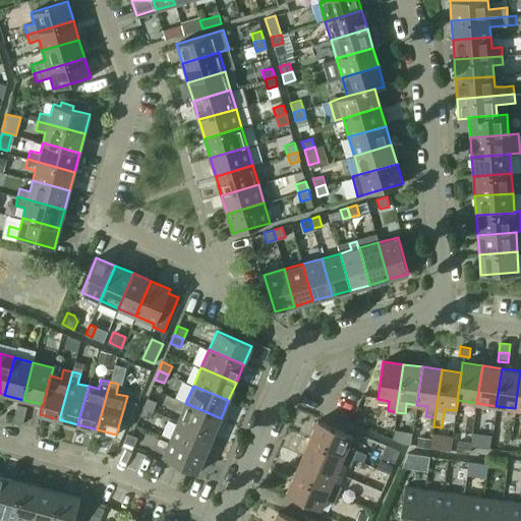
[(147,398),(143,406),(153,410),(156,402),(147,398)]
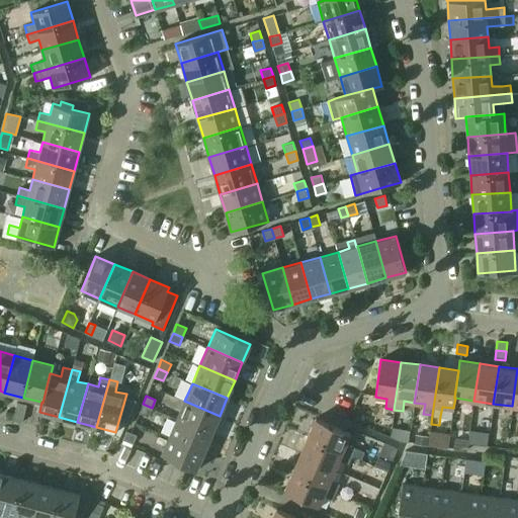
[(184,401),(180,411),(175,409),(172,417),(176,419),(211,434),(220,416),(184,401)]
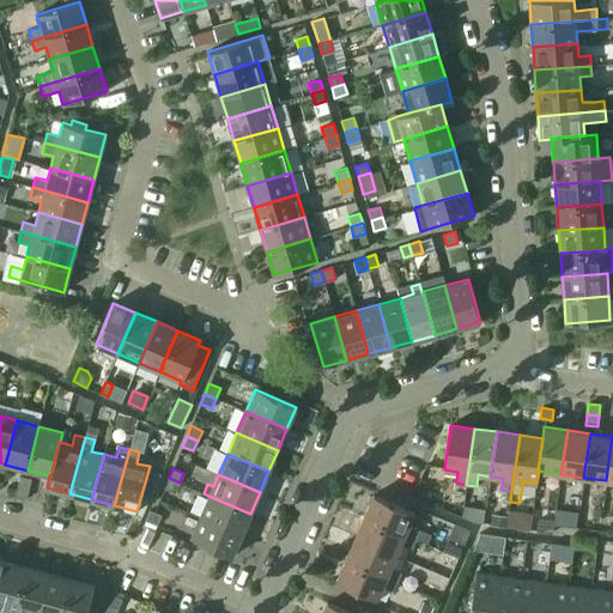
[(17,486),(29,489),(31,478),(19,475),(17,486)]
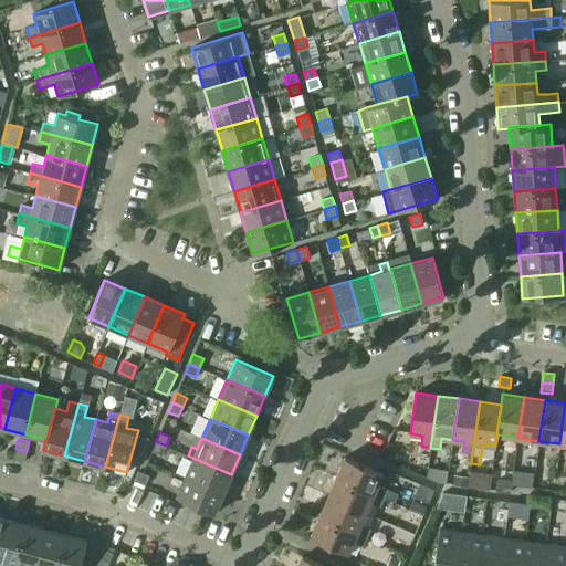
[(166,446),(156,441),(152,451),(161,456),(166,446)]
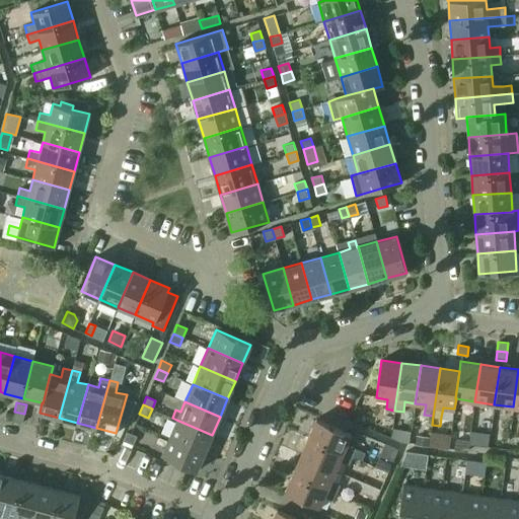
[(24,414),(14,412),(12,421),(21,423),(24,414)]
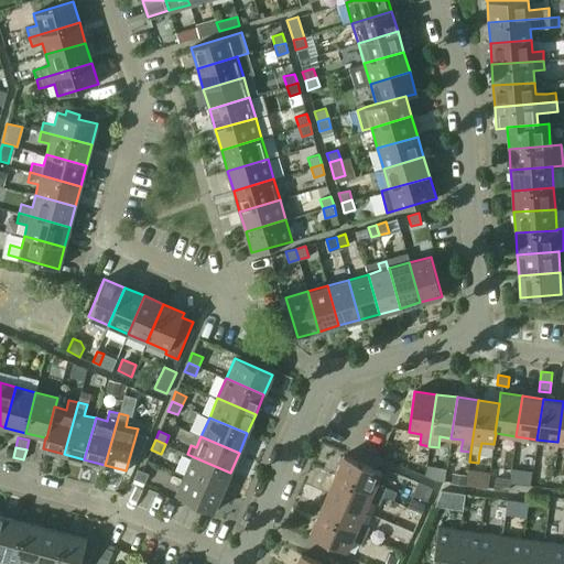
[(335,475),(382,496),(387,487),(376,483),(381,472),(343,455),(335,475)]
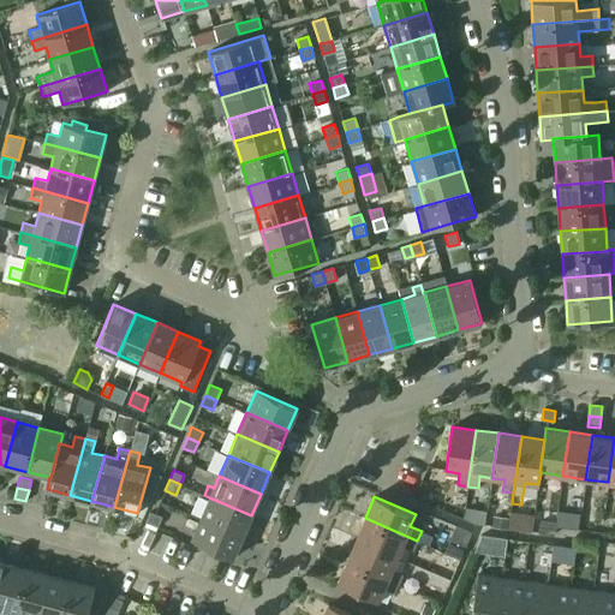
[(242,536),(251,515),(209,497),(201,519),(242,536)]
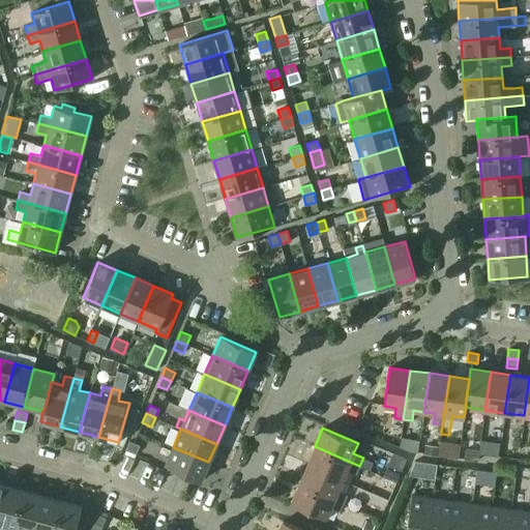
[(126,449),(127,450),(136,453),(140,445),(129,441),(126,449)]
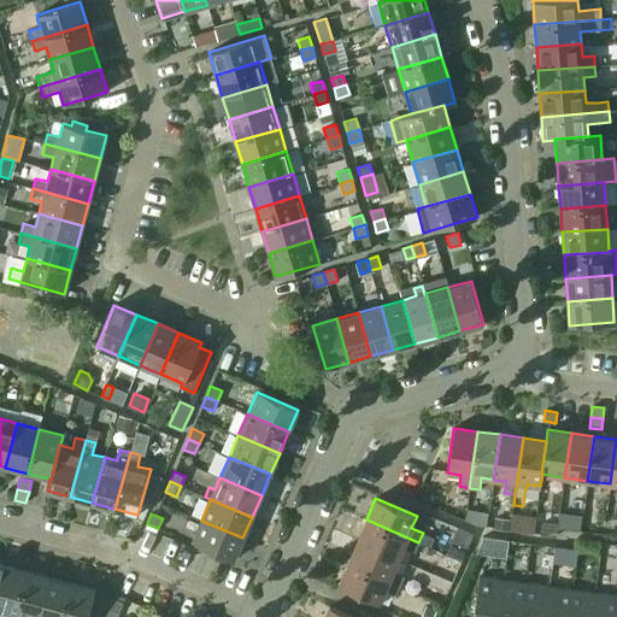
[(495,517),(494,528),(507,530),(509,519),(495,517)]
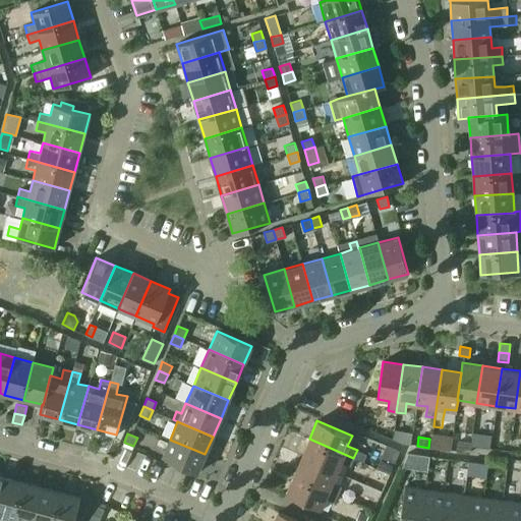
[(309,439),(301,457),(336,472),(341,462),(350,466),(353,458),(309,439)]
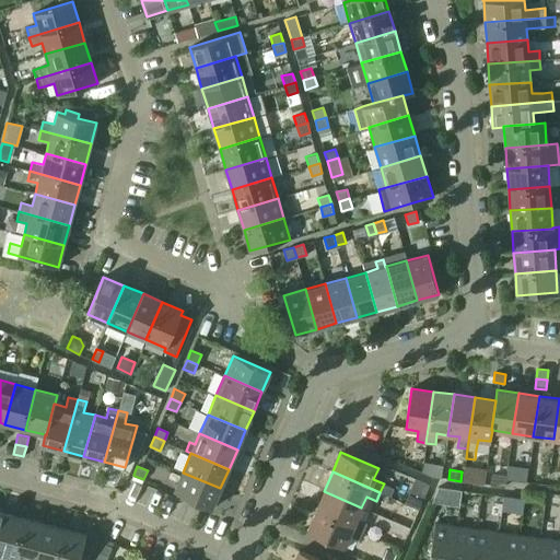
[(464,471),(462,481),(463,481),(477,483),(478,474),(464,471)]
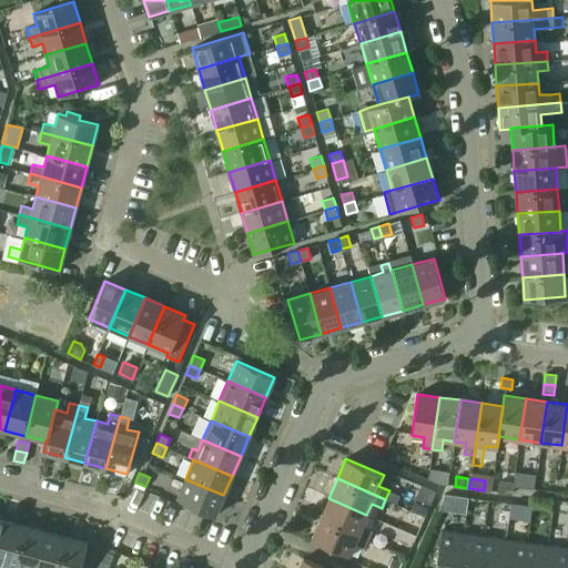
[(223,495),(185,479),(176,499),(215,516),(223,495)]
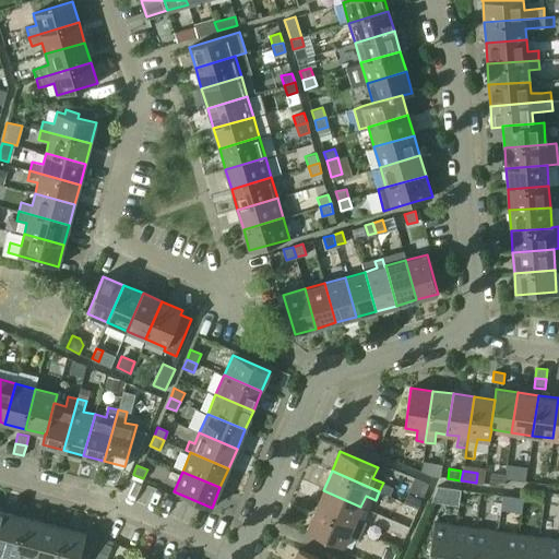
[(490,472),(489,485),(503,487),(506,474),(490,472)]
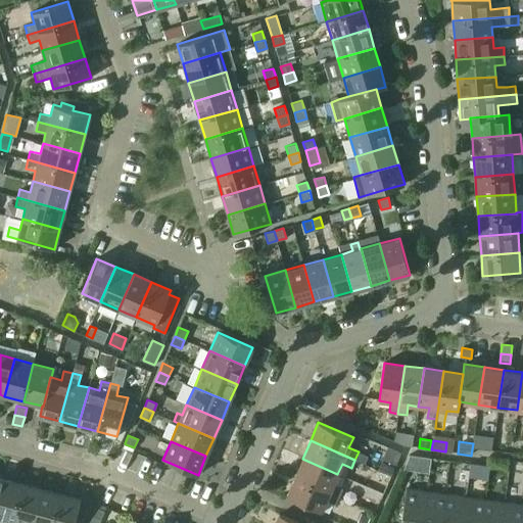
[(302,459),(294,477),(339,496),(342,488),(333,484),(337,474),(302,459)]
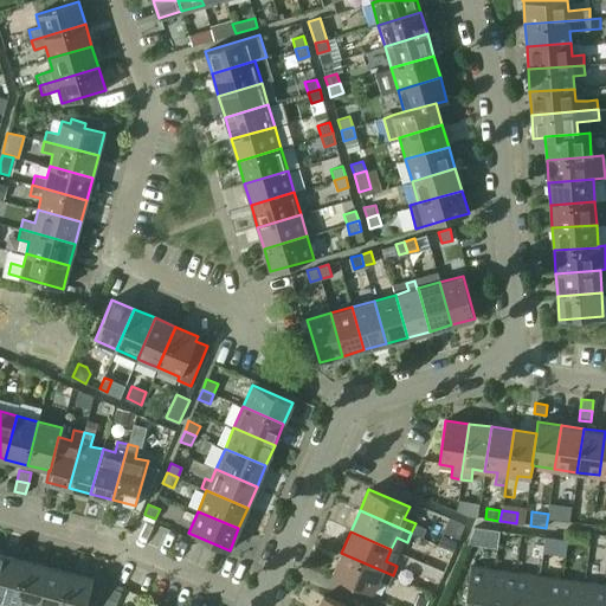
[(386,584),(388,585),(393,575),(341,553),(331,574),(381,595),(386,584)]
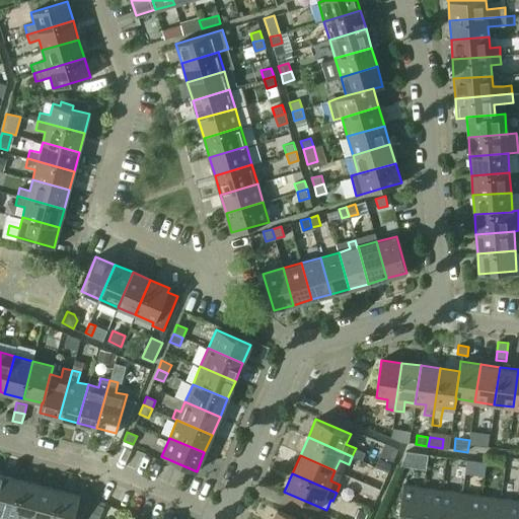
[(12,518),(22,480),(4,475),(0,489),(0,514),(4,515),(3,518),(12,518)]
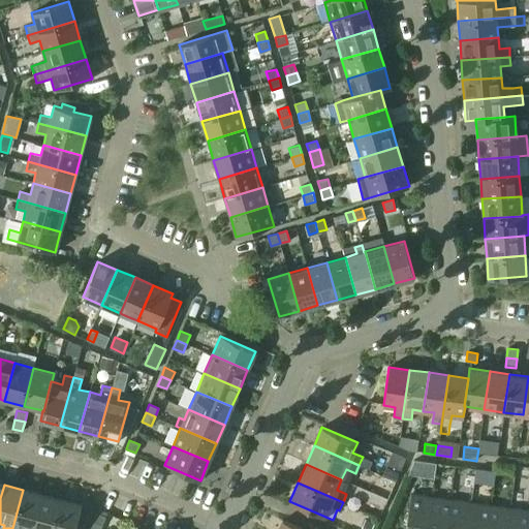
[(32,528),(42,495),(23,490),(12,528),(32,528)]
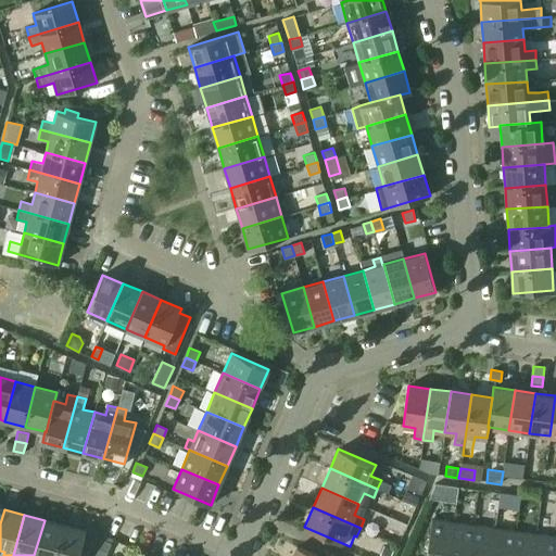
[(447,555),(453,522),(431,519),(426,555),(447,555)]
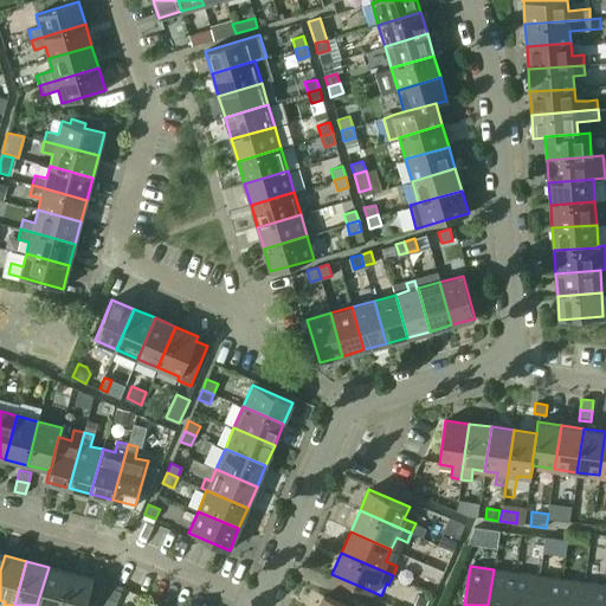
[(45,579),(37,605),(60,605),(69,579),(70,573),(49,567),(45,579)]
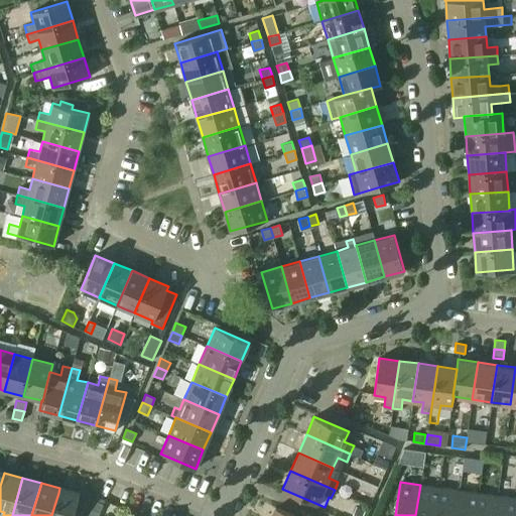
[(435,515),(439,487),(420,485),(415,515),(435,515)]
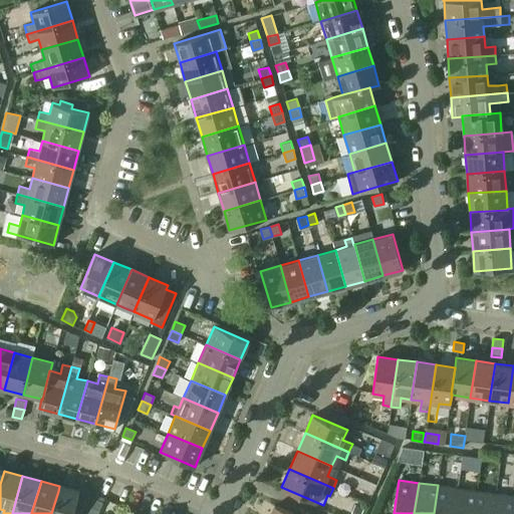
[(453,513),(457,488),(438,485),(434,513),(453,513)]
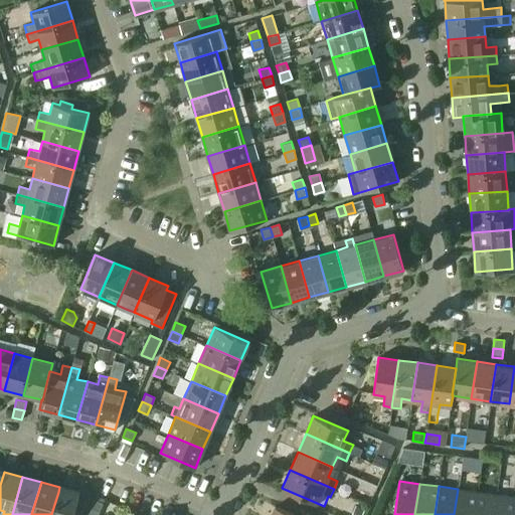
[(58,492),(51,514),(72,514),(79,492),(78,492),(59,487),(58,492)]
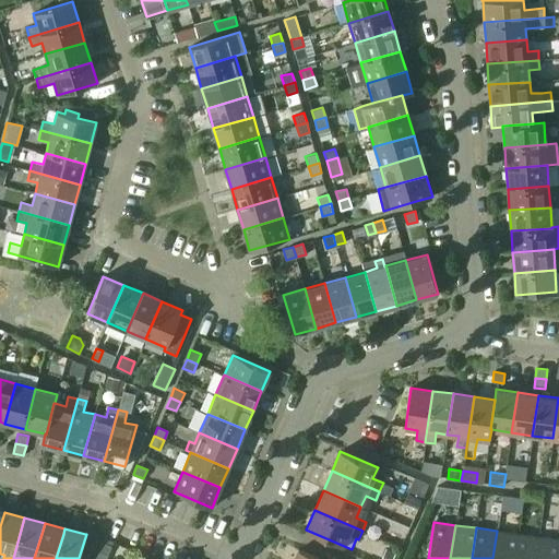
[(492,558),(514,558),(518,534),(497,531),(492,558)]
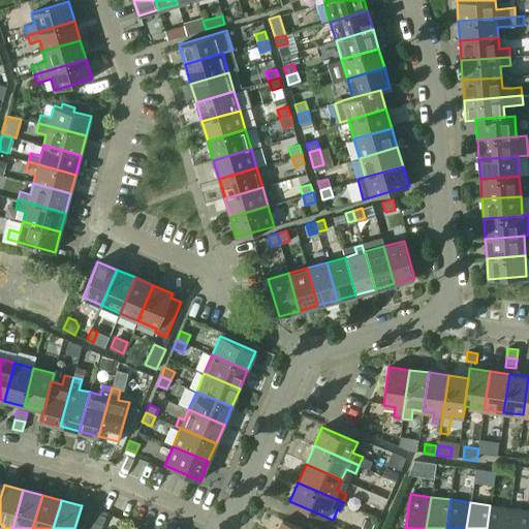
[(487,528),(506,528),(509,508),(490,505),(487,528)]
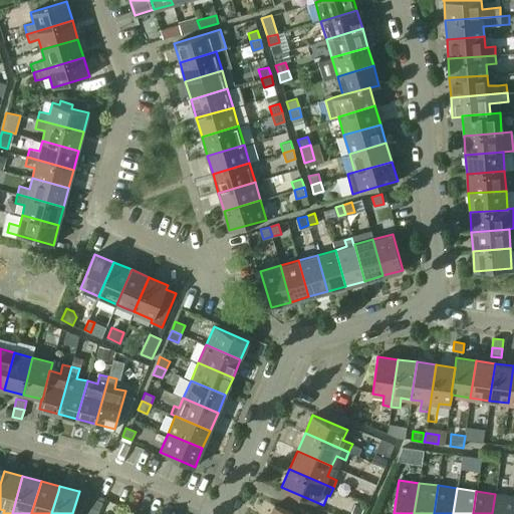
[(511,513),(513,498),(513,496),(495,494),(492,513),(511,513)]
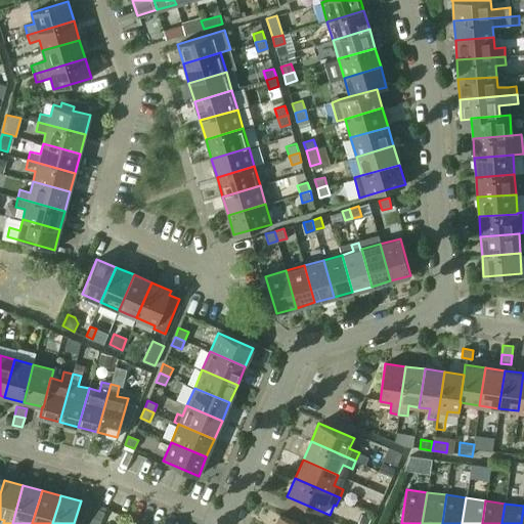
[(92,516),(101,520),(104,512),(95,508),(92,516)]
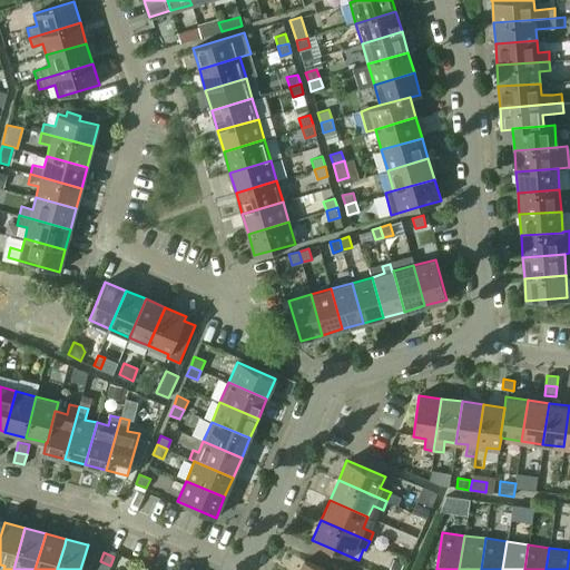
[(326,569),(304,560),(298,569),(326,569)]
